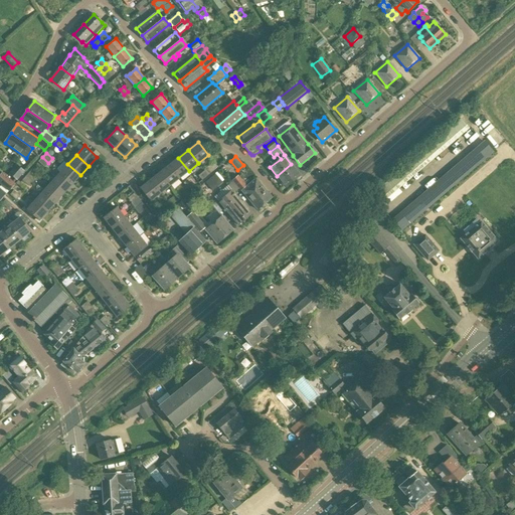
[(48,163),(42,157),(38,162),(44,167),(48,163)]
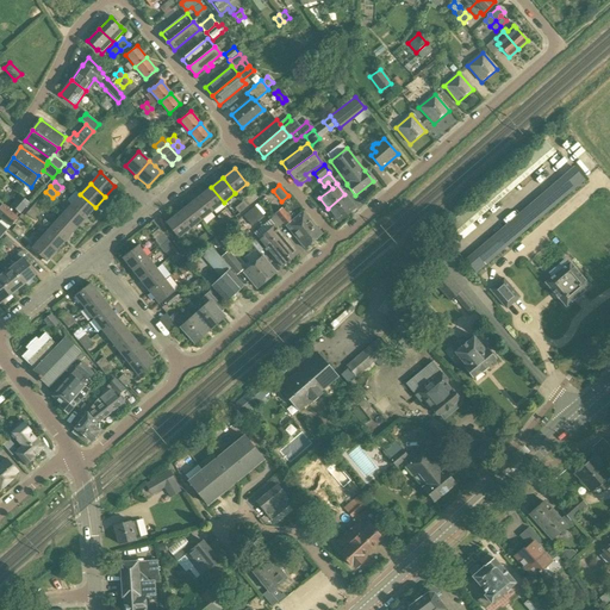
[(224,203),(211,187),(200,195),(212,211),(224,203)]
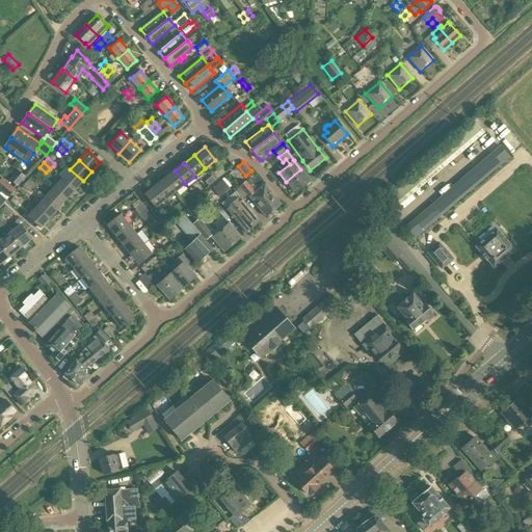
[(215,181),(225,173),(220,167),(210,176),(211,177),(215,181)]
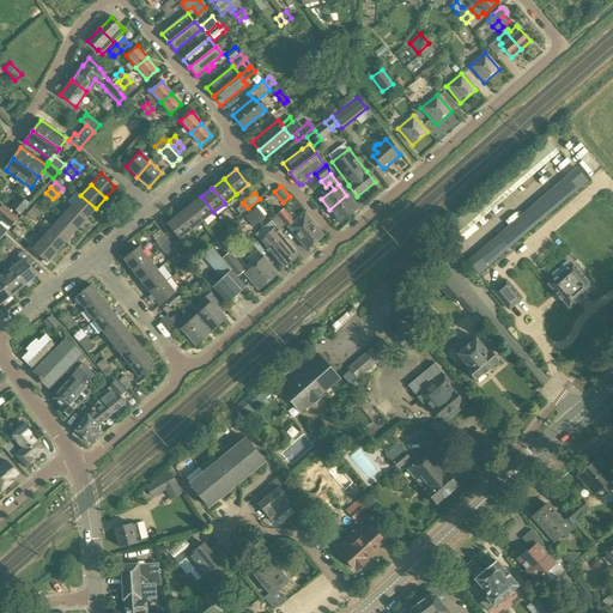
[(11,205),(10,206),(20,216),(30,204),(19,195),(11,205)]
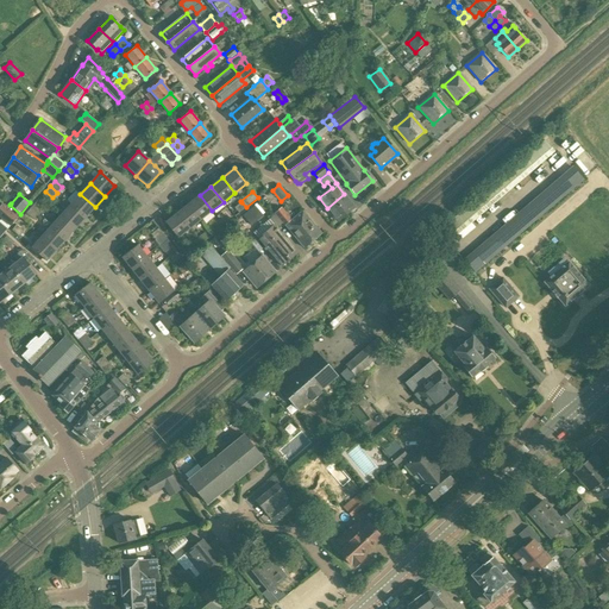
[(80,194),(70,205),(86,218),(95,207),(80,194)]
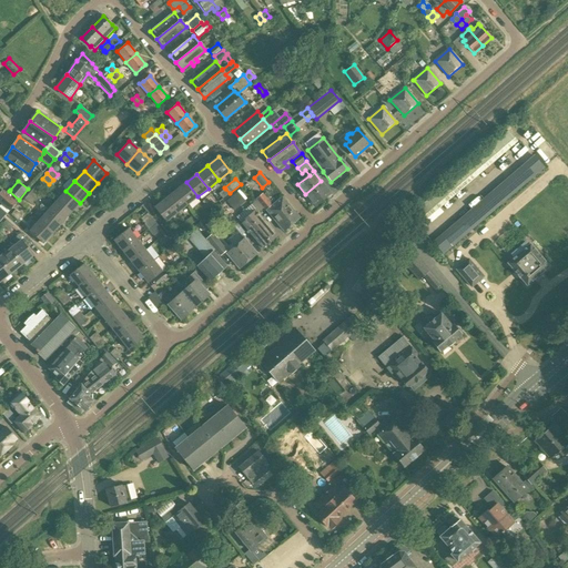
[(321,181),(305,194),(314,206),(331,194),(321,181)]
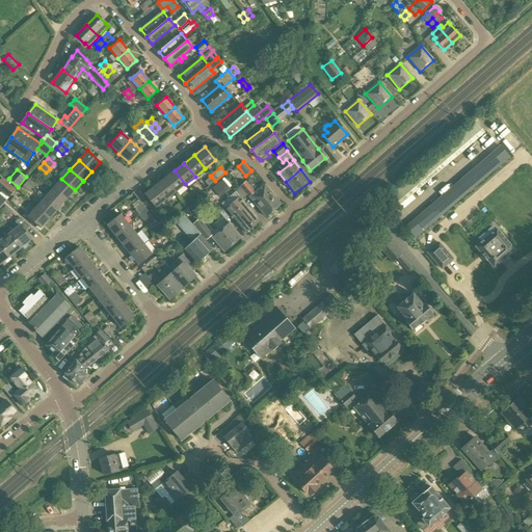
[(175,170),(164,179),(176,192),(185,184),(175,170)]
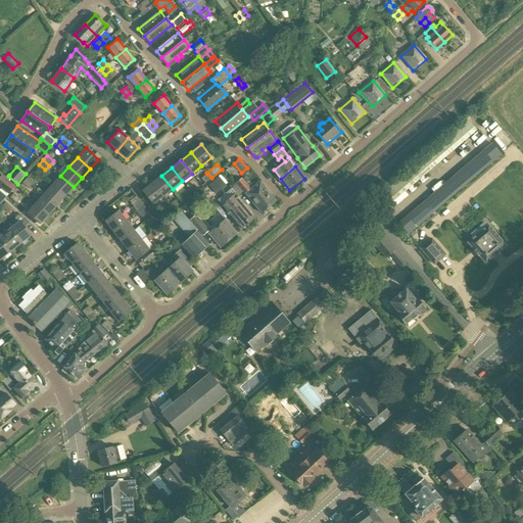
[(31,174),(27,179),(33,184),(37,180),(31,174)]
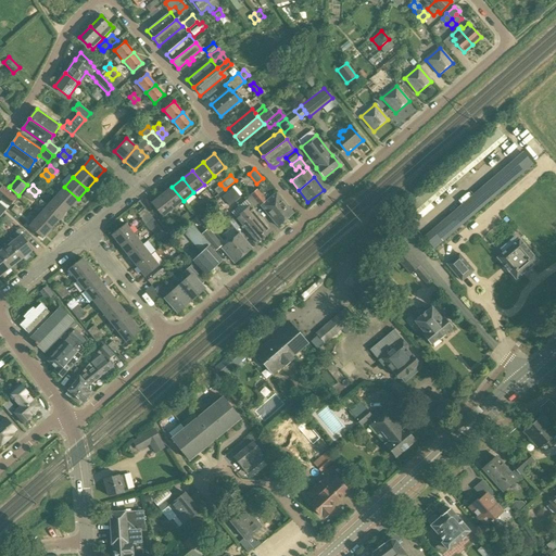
[(225,189),(220,185),(214,190),(218,194),(225,189)]
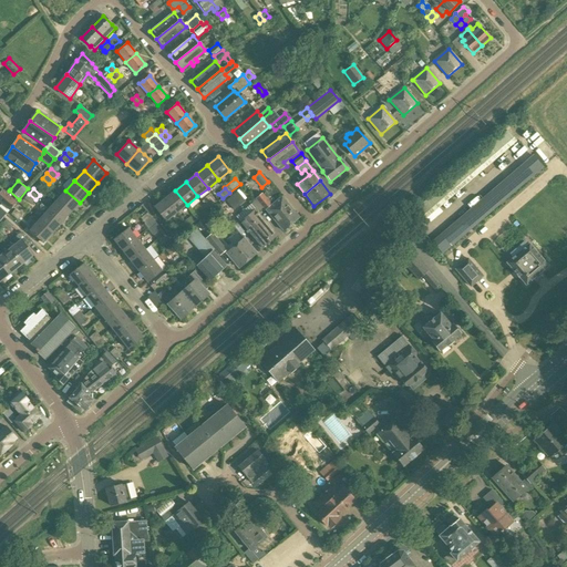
[(0,192),(0,202),(10,210),(17,203),(2,191),(0,192)]
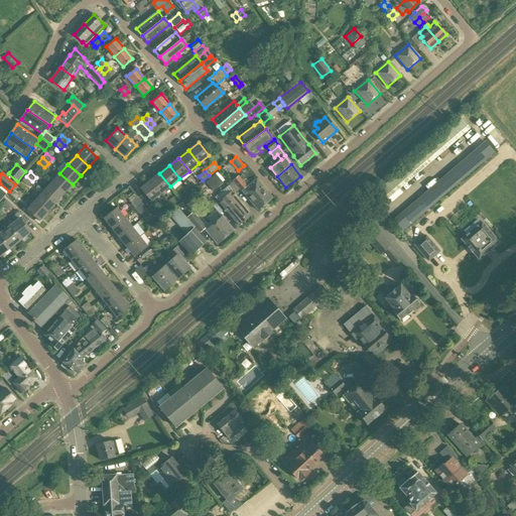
[(59,173),(51,182),(63,194),(73,184),(59,173)]
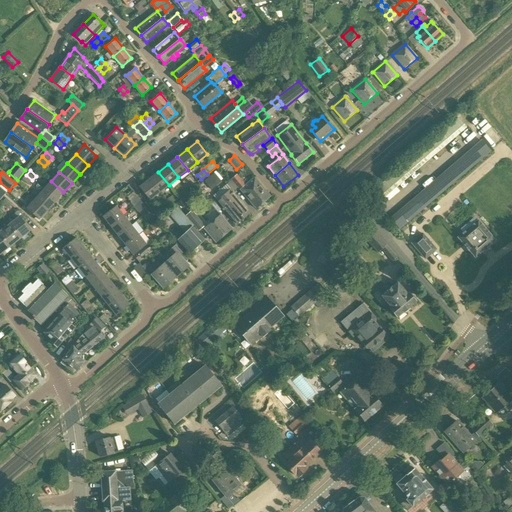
[(169,185),(158,172),(149,179),(159,192),(169,185)]
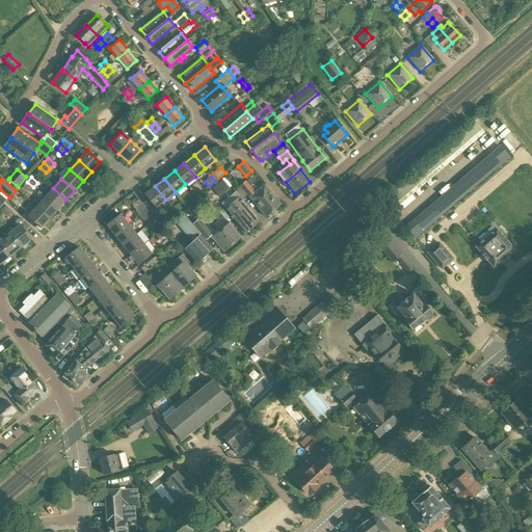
[(222,180),(217,184),(224,192),(230,188),(222,180)]
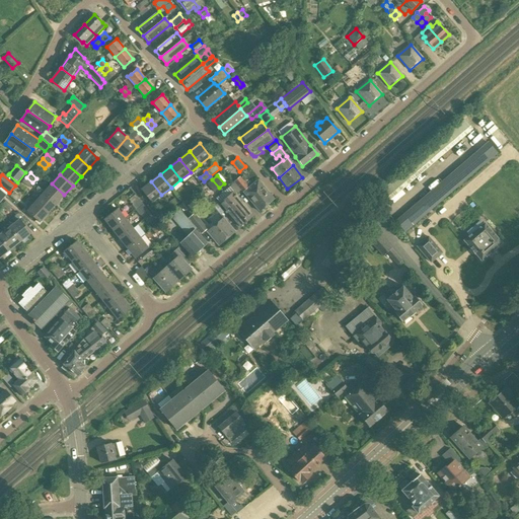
[(32,182),(26,177),(22,181),(28,188),(32,182)]
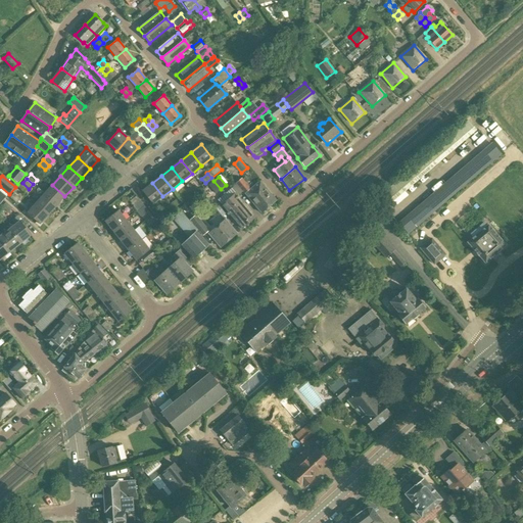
[(269,206),(252,188),(250,189),(242,179),(236,184),(244,194),(245,193),(262,214),(269,206)]
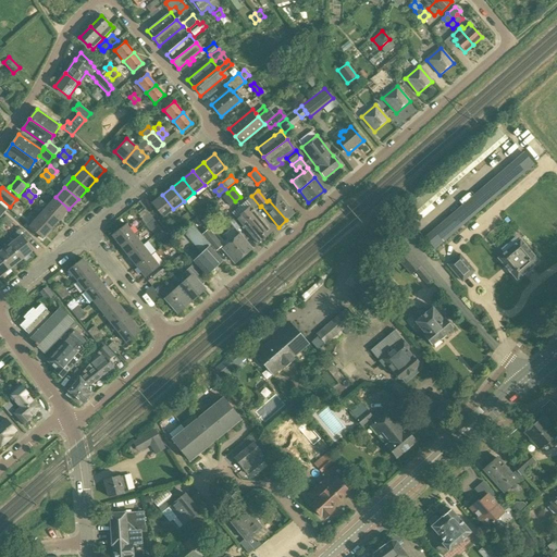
[(235,201),(227,193),(222,197),(230,207),(235,201)]
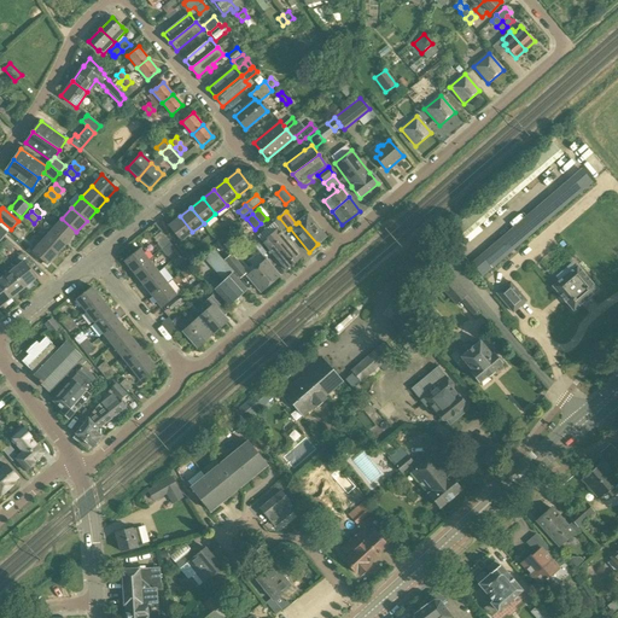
[(307,214),(298,222),(318,244),(326,237),(307,214)]
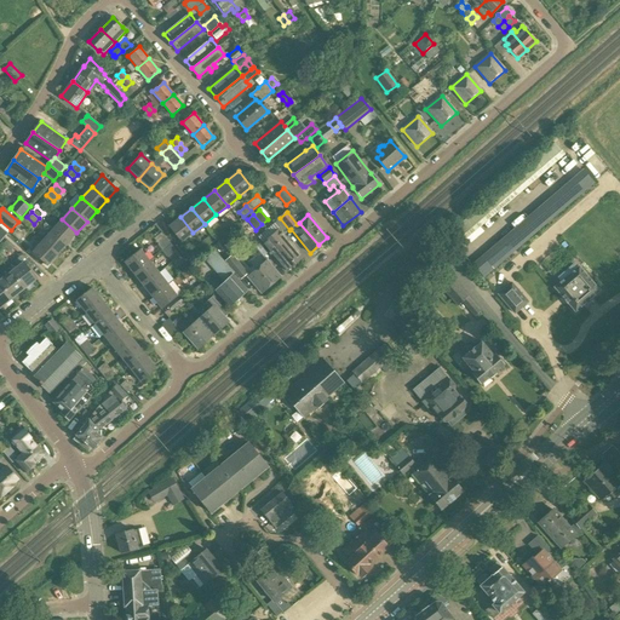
[(193,233),(181,217),(168,227),(181,242),(193,233)]
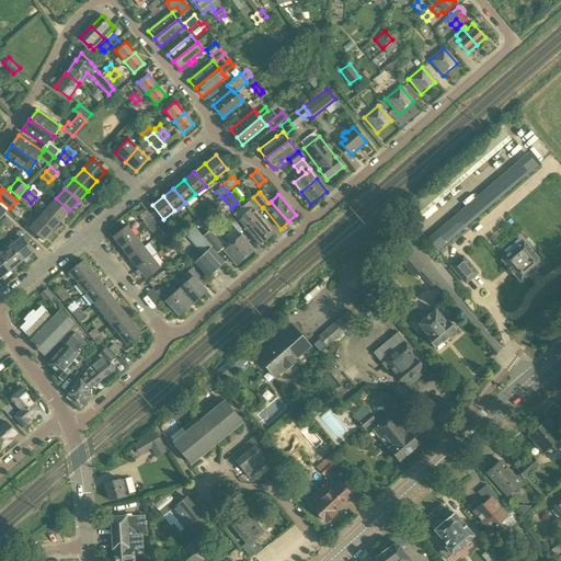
[(253,197),(248,202),(255,209),(260,205),(253,197)]
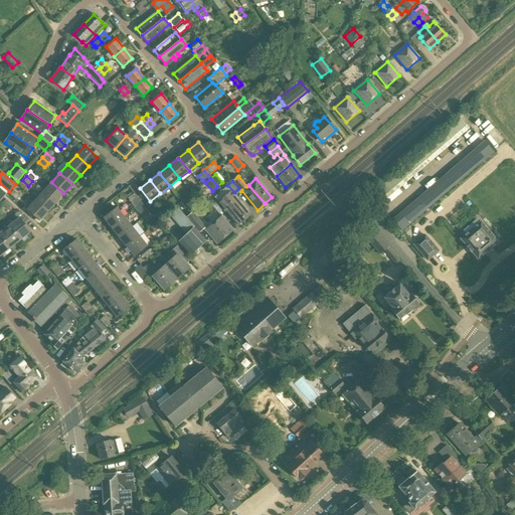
[(63,193),(51,182),(43,191),(55,202),(63,193)]
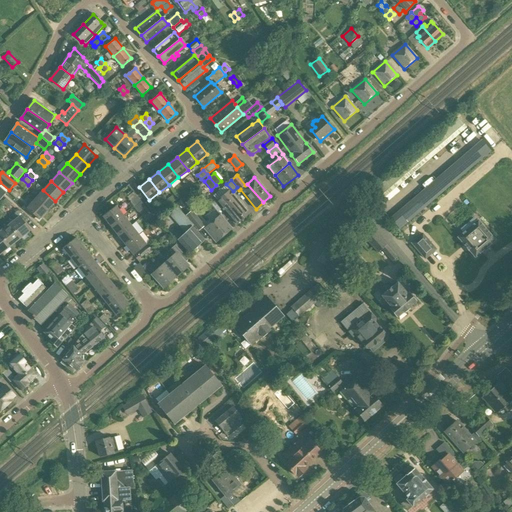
[(185,185),(190,192),(195,188),(189,182),(185,185)]
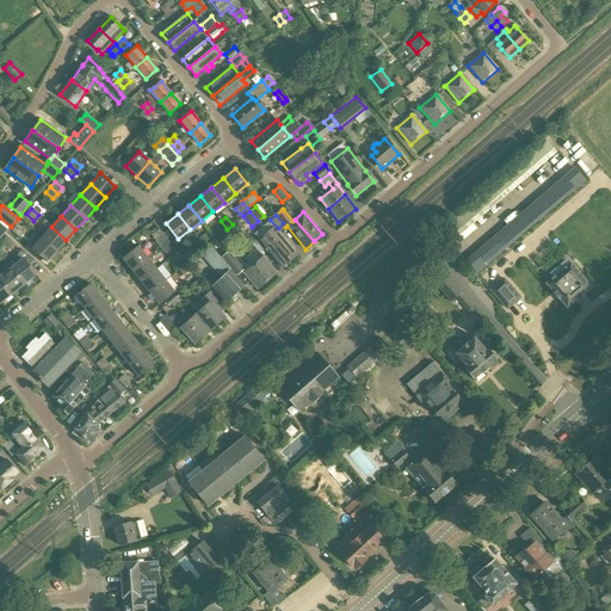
[(227,229),(221,221),(215,226),(222,233),(227,229)]
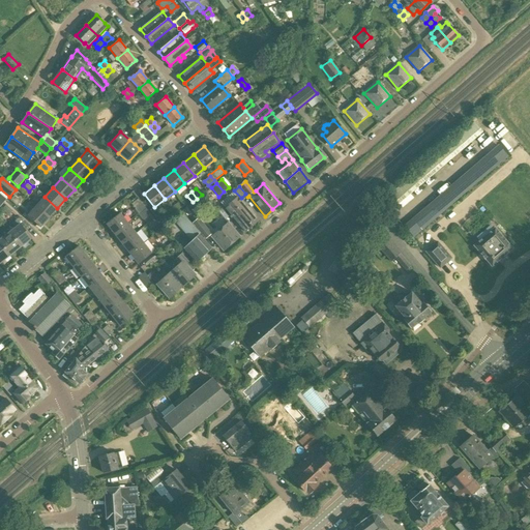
[(9,201),(17,206),(21,202),(13,196),(9,201)]
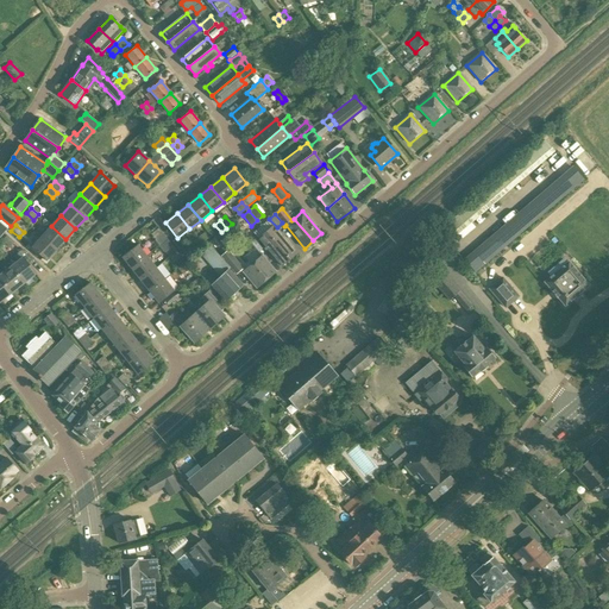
[(289,261),(297,253),(274,225),(265,231),(289,261)]
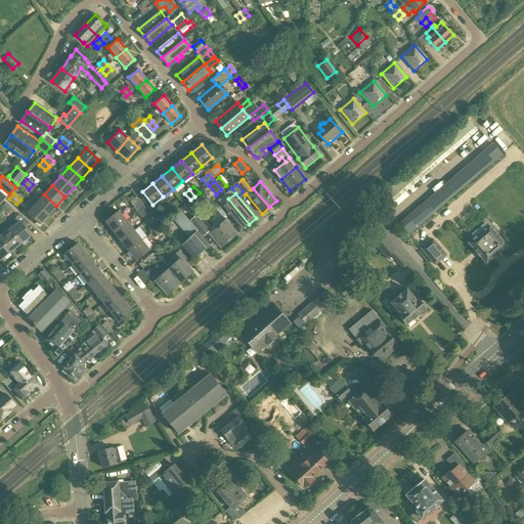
[(44,194),(36,204),(48,215),(56,206),(44,194)]
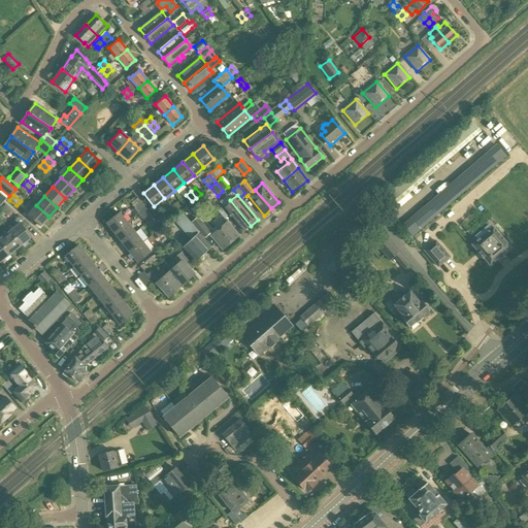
[(134,208),(141,202),(137,198),(131,203),(134,208)]
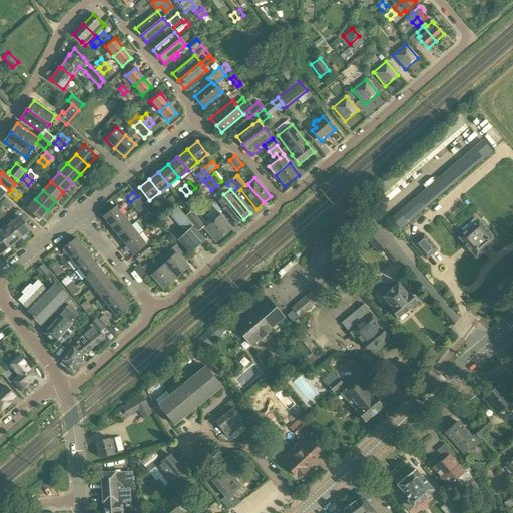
[(243,219),(223,194),(217,200),(237,224),(243,219)]
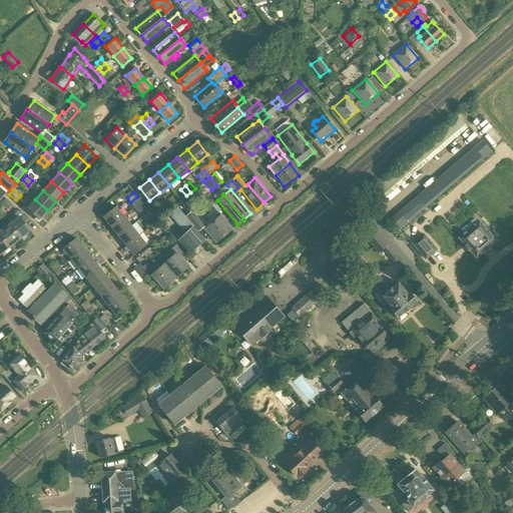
[(172,195),(166,200),(169,205),(176,200),(172,195)]
